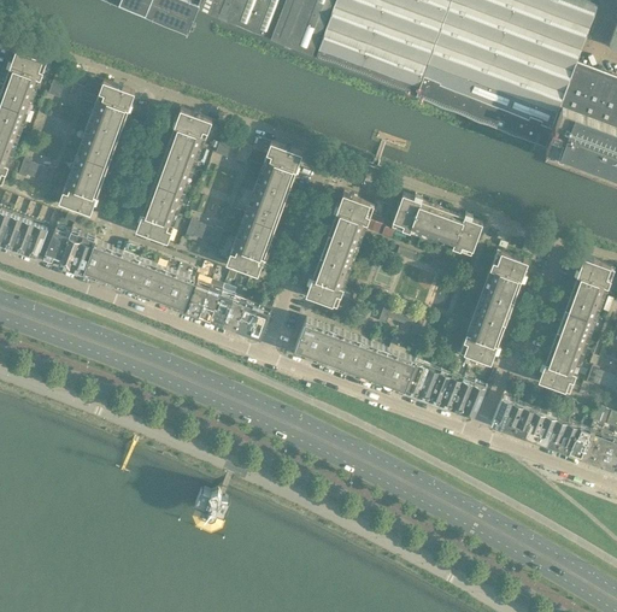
[(100,0),(187,37),(188,31),(197,15),(197,12),(198,11),(172,0),(171,0),(170,4),(162,0),(100,0)]
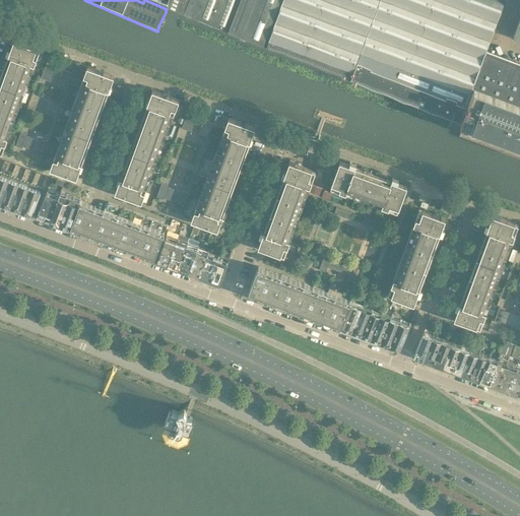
[(170,0),(167,9),(166,13),(178,17),(265,50),(282,0),(170,0)]
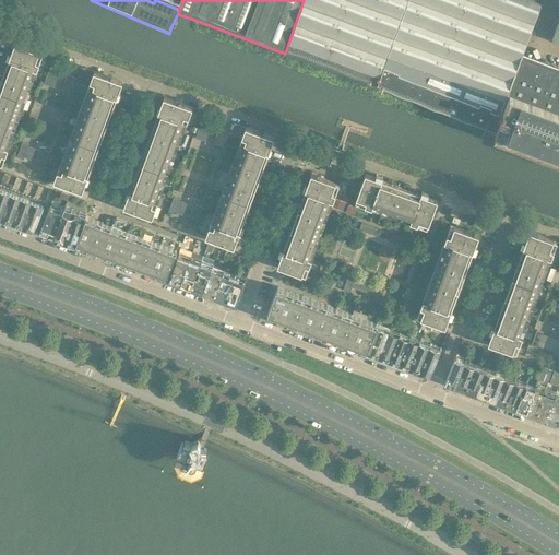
[(542,8),(526,1),(521,0),(304,0),(285,54),(494,133),(492,137),(498,139),(498,137),(508,140),(507,143),(512,144),(513,142),(522,146),(522,149),(527,150),(527,148),(537,152),(536,154),(542,156),(543,153),(551,157),(551,160),(557,162),(557,160),(558,160),(558,73),(522,59),(524,52),(524,51),(525,47),(528,39),(530,39),(542,8)]
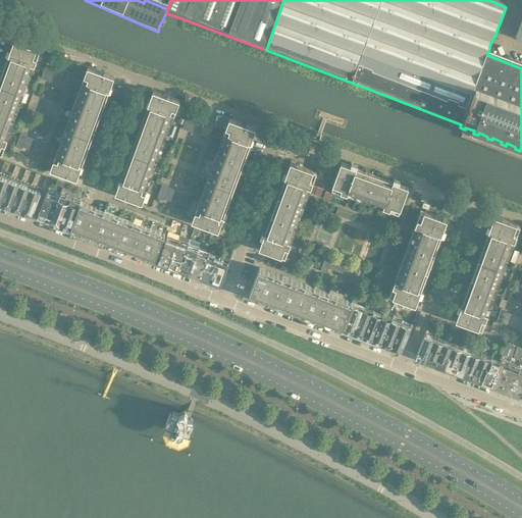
[(40,53),(14,43),(10,53),(8,52),(6,57),(5,58),(8,59),(5,68),(28,76),(31,79),(40,53)]
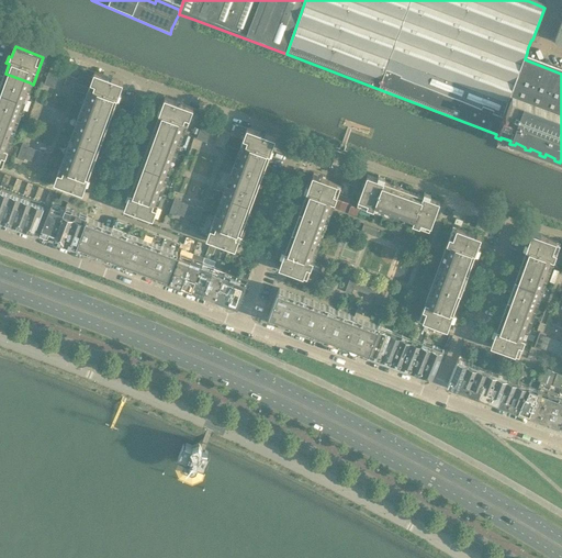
[(60,77),(49,73),(44,88),(55,92),(60,77)]
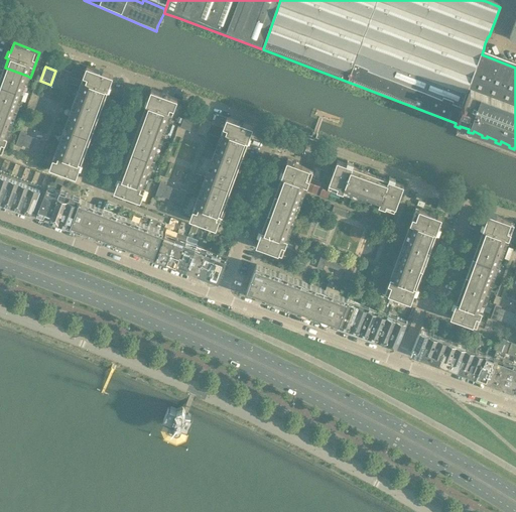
[(27,76),(5,68),(0,80),(0,87),(20,95),(27,76)]
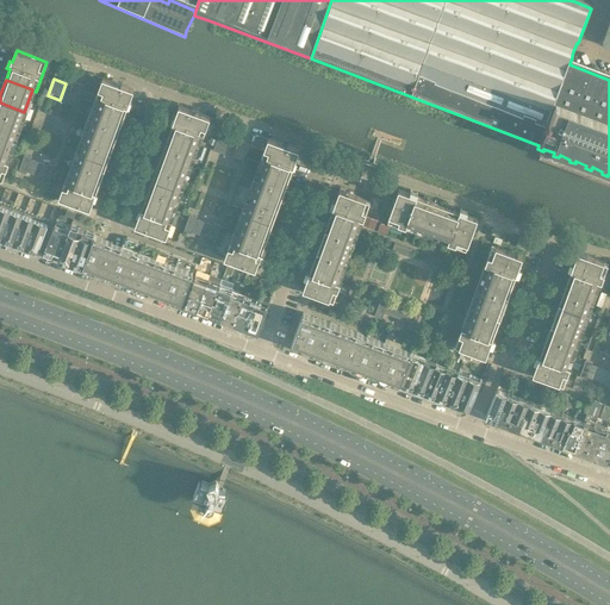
[(130,105),(134,94),(103,82),(97,99),(93,106),(92,111),(95,112),(120,120),(124,110),(129,112),(131,106),(130,105)]
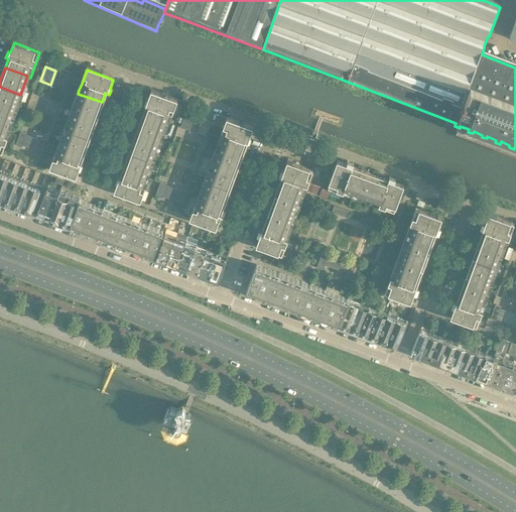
[(68,86),(71,80),(72,77),(61,73),(56,87),(67,91),(68,86)]
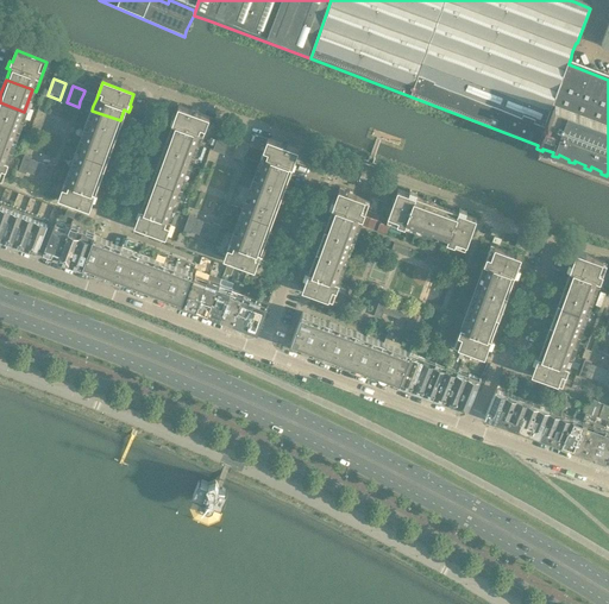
[(83,94),(80,101),(93,106),(96,99),(83,94)]
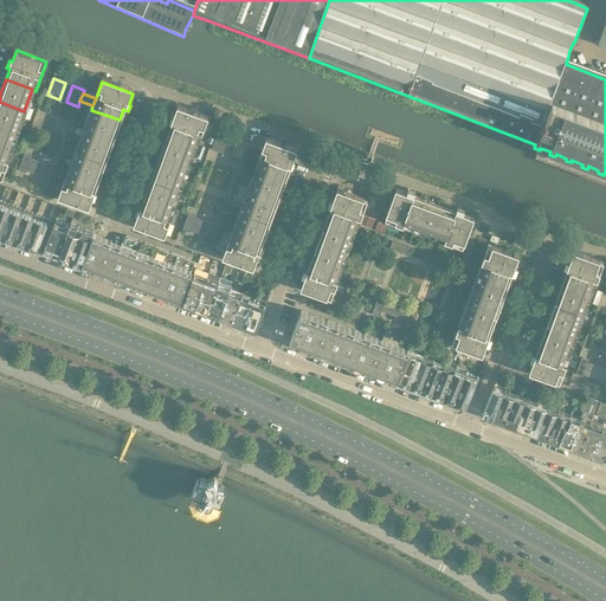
[(24,111),(0,102),(0,125),(17,133),(24,111)]
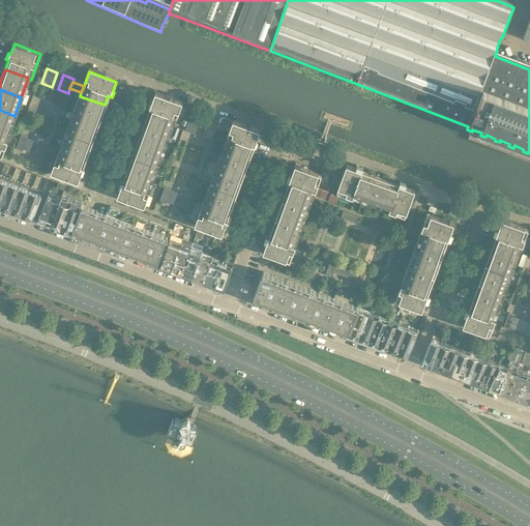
[(155,95),(152,105),(150,104),(150,105),(148,110),(152,112),(149,121),(170,128),(173,130),(182,106),(155,95)]
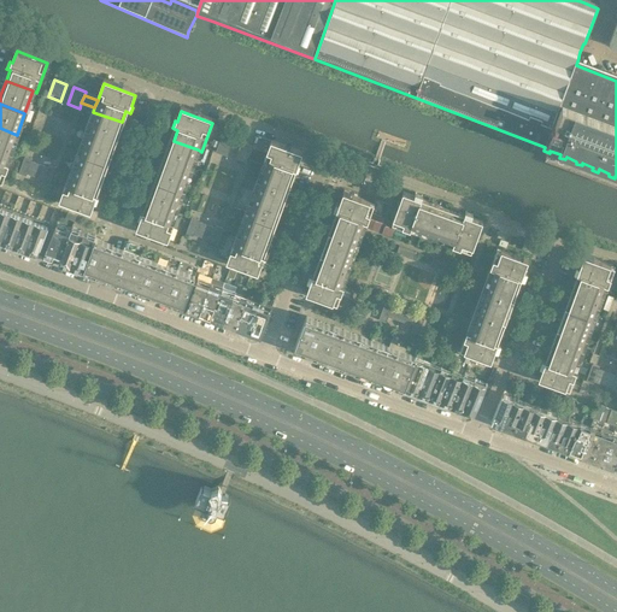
[(122,122),(97,113),(89,134),(113,143),(122,122)]
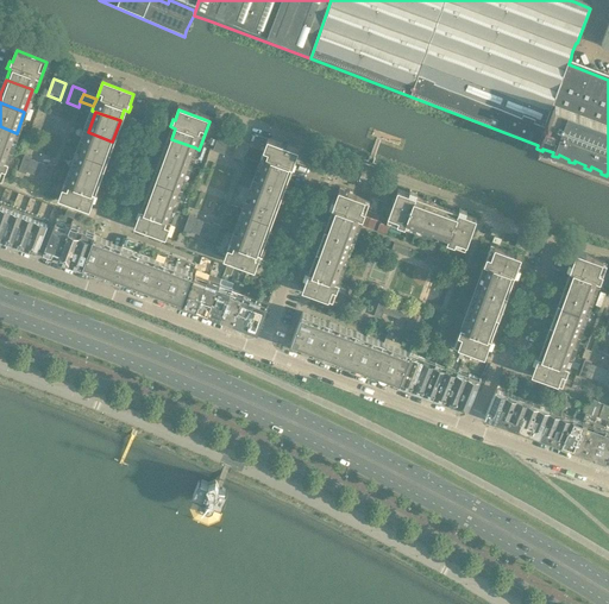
[(17,133),(0,126),(0,149),(8,153),(17,133)]
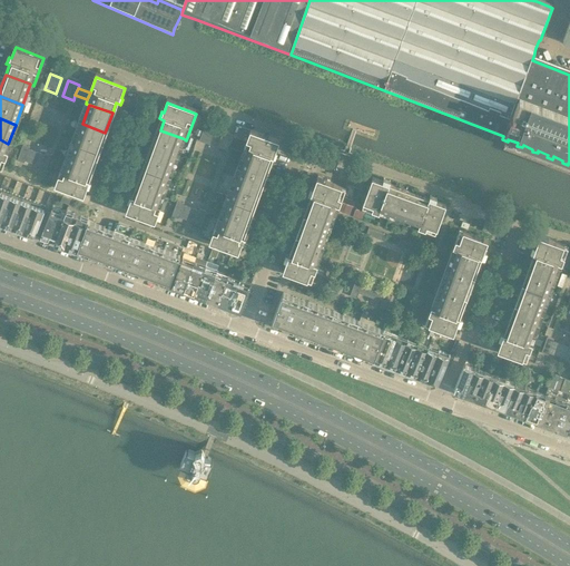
[(105,133),(82,124),(75,144),(97,153),(105,133)]
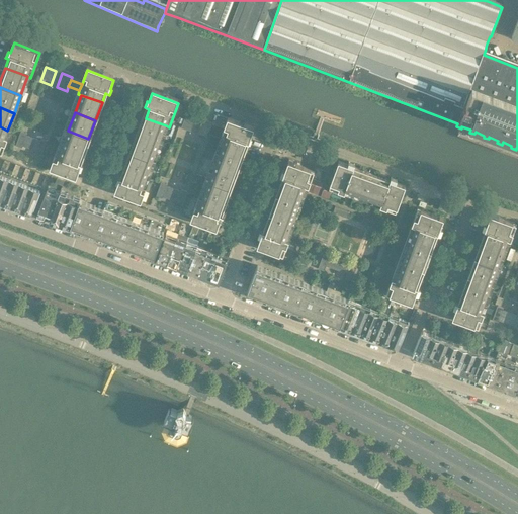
[(196,120),(186,116),(181,132),(190,135),(196,120)]
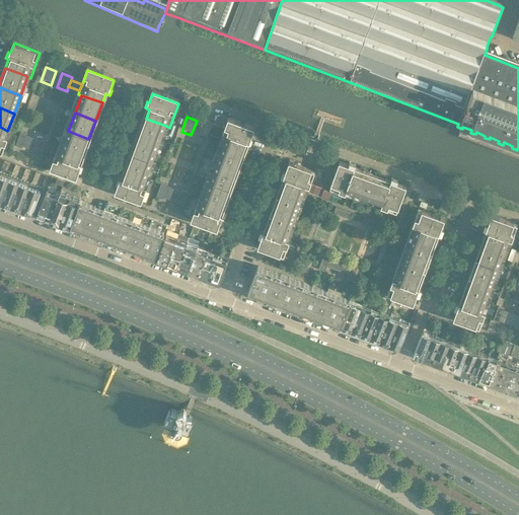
[(166,126),(146,119),(140,137),(160,144),(166,126)]
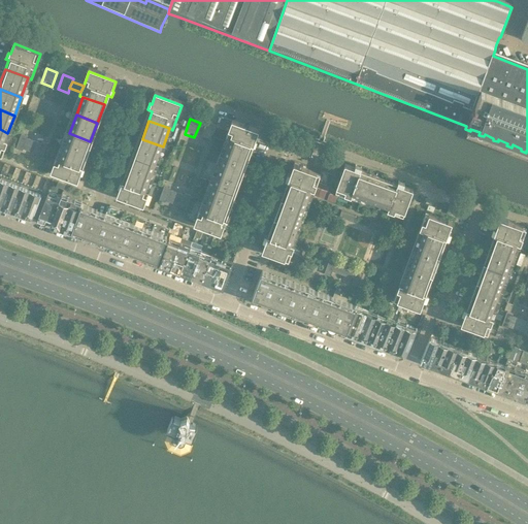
[(223,148),(226,150),(248,157),(251,148),(254,149),(255,149),(257,143),(256,142),(259,133),(232,124),(223,148)]
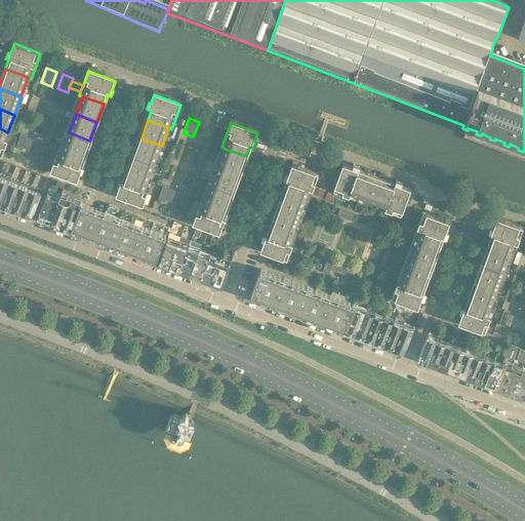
[(205,124),(200,139),(210,143),(215,128),(205,124)]
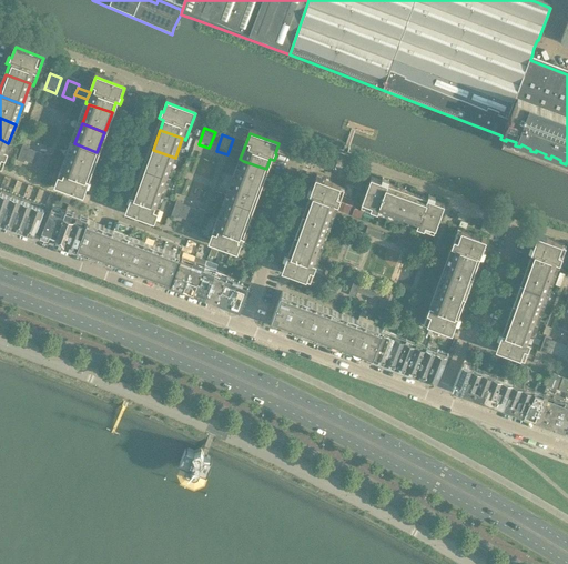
[(12,144),(8,143),(0,139),(0,170),(2,171),(12,144)]
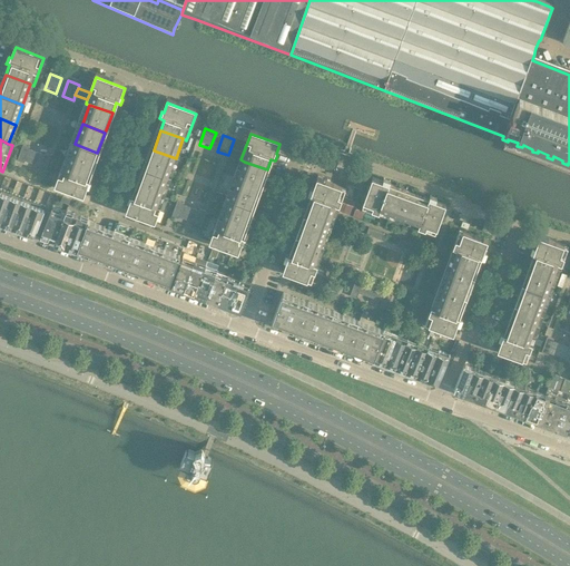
[(97,153),(75,144),(68,164),(90,173),(97,153)]
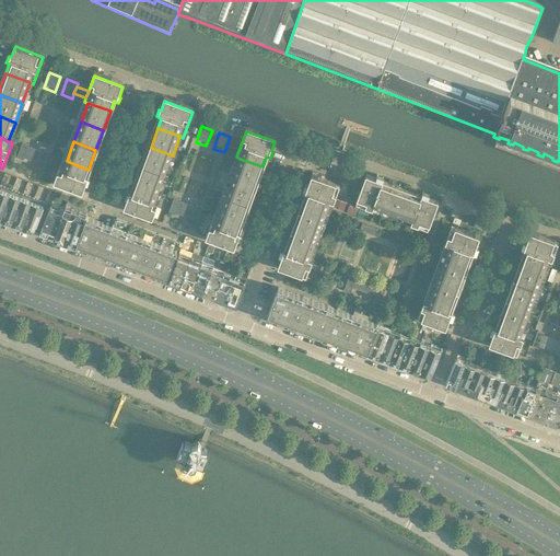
[(24,162),(34,165),(38,154),(28,150),(30,148),(23,146),(16,161),(23,164),(24,162)]
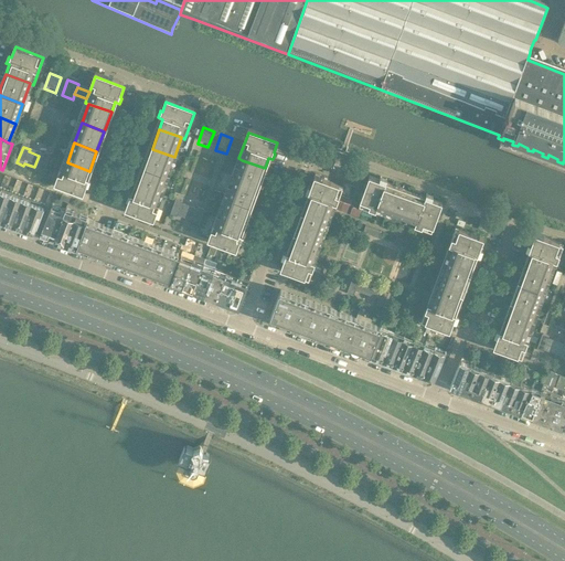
[(174,157),(152,149),(145,169),(167,177),(174,157)]
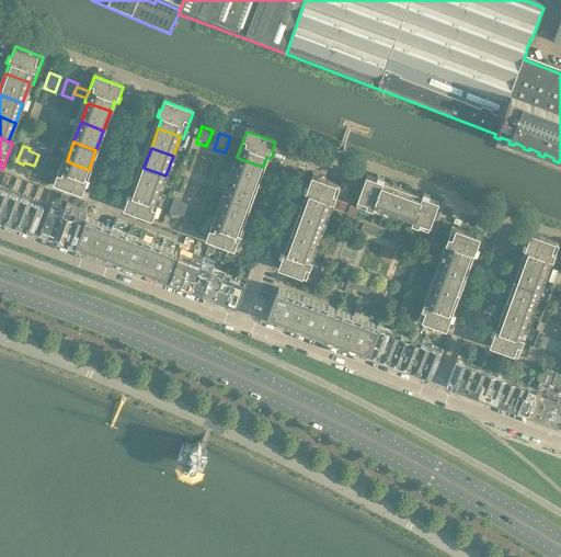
[(44,156),(38,155),(34,166),(39,168),(38,170),(45,172),(50,157),(44,154),(44,156)]
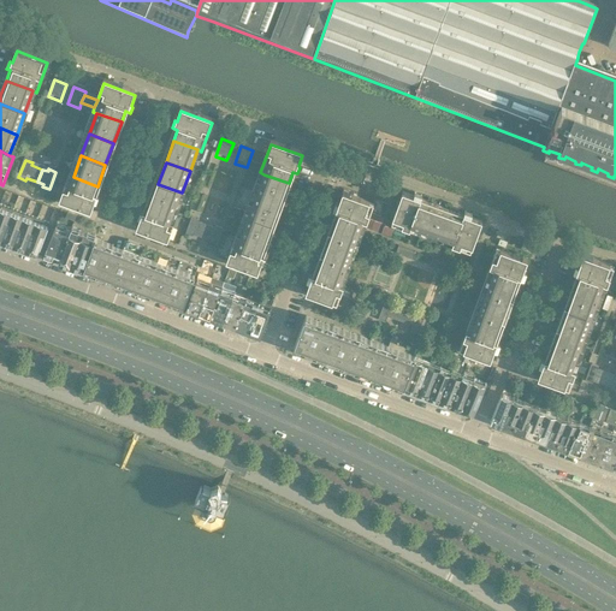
[(249,168),(247,177),(256,181),(260,172),(249,168)]
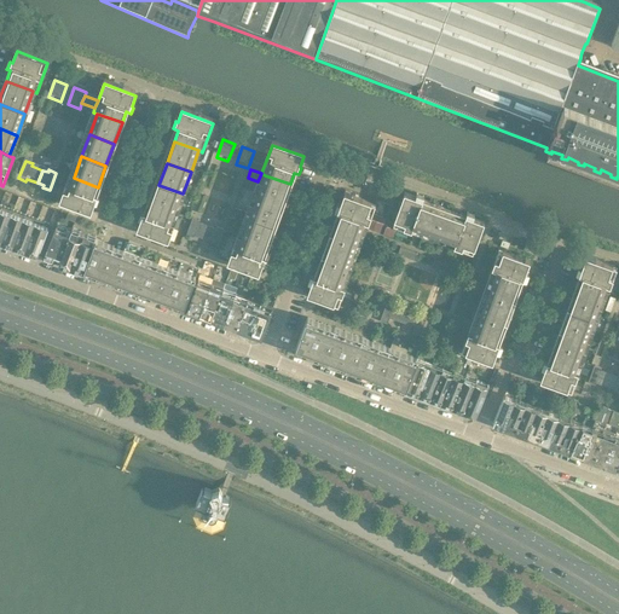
[(290,184),(265,175),(258,196),(282,204),(290,184)]
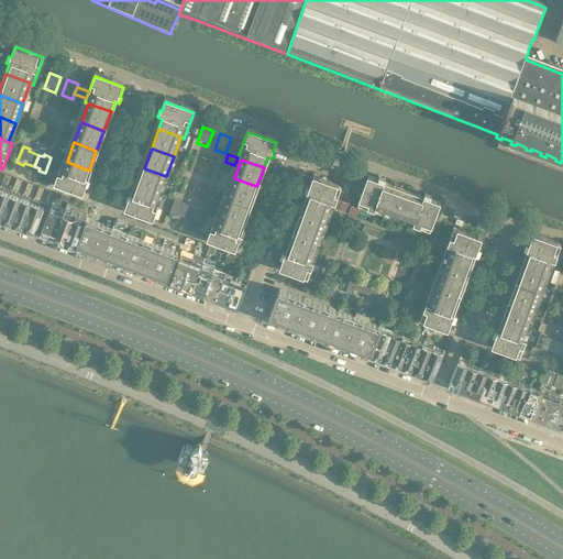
[(89,171),(67,162),(64,161),(54,187),(83,197),(87,187),(88,187),(90,182),(88,182),(86,181),(89,171)]
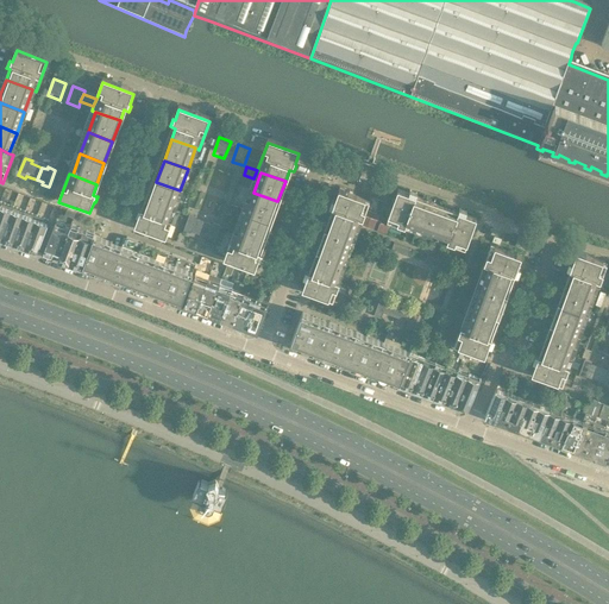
[(180,190),(156,182),(148,203),(171,212),(180,190)]
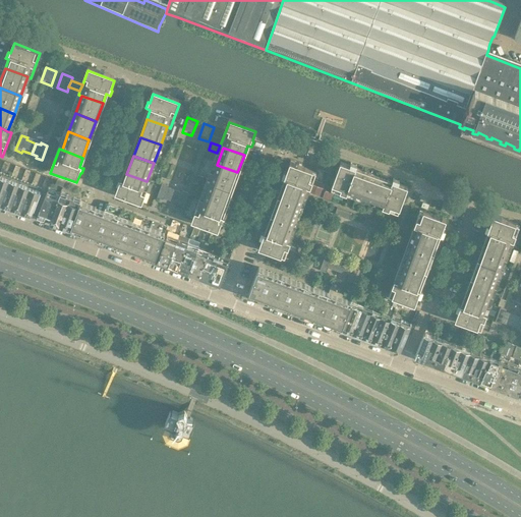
[(237,172),(217,165),(210,183),(231,190),(237,172)]
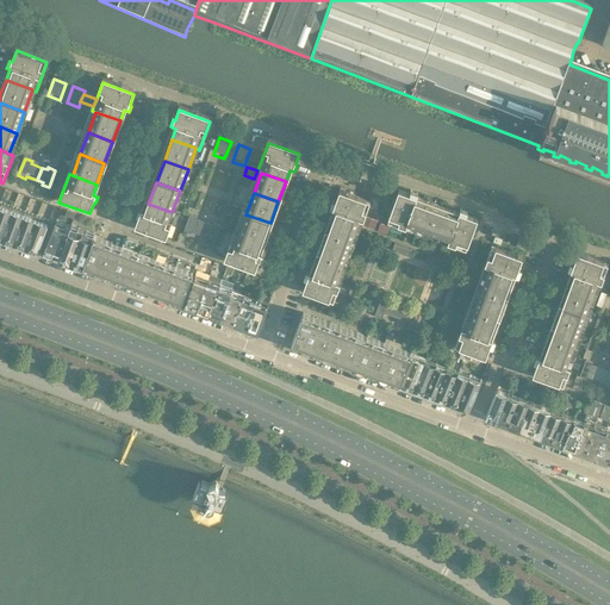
[(340,194),(335,205),(332,204),(331,205),(330,211),(332,212),(329,223),(355,232),(359,235),(371,205),(340,194)]
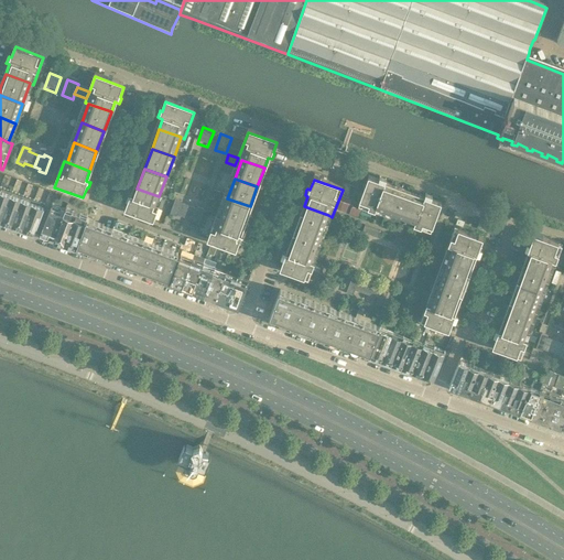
[(379,180),(379,183),(368,180),(358,207),(384,217),(387,214),(396,189),(386,185),(386,183),(386,182),(379,180)]
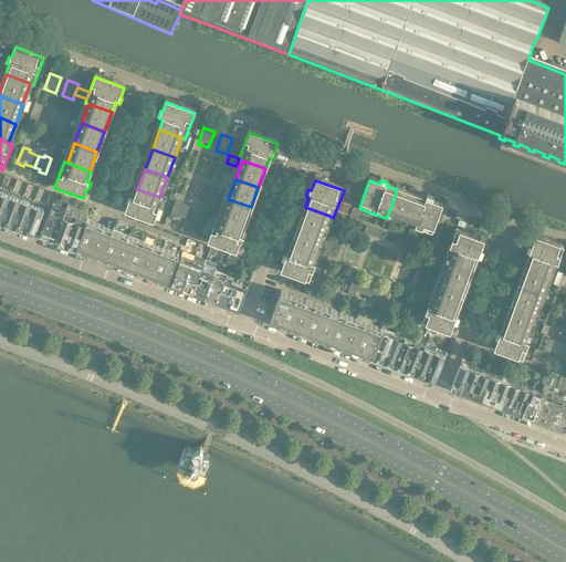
[(164,198),(159,197),(137,189),(134,199),(129,197),(127,204),(128,205),(125,214),(154,225),(164,198)]
